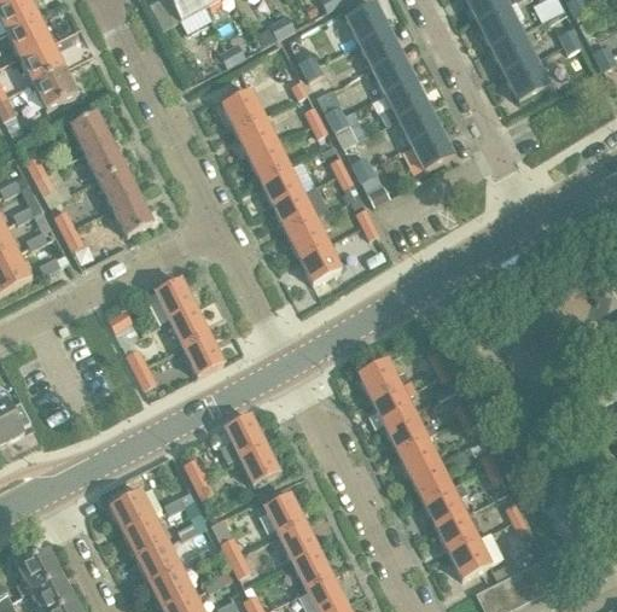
[(0,22),(6,34),(36,18),(28,0),(5,0),(0,3),(0,22)]
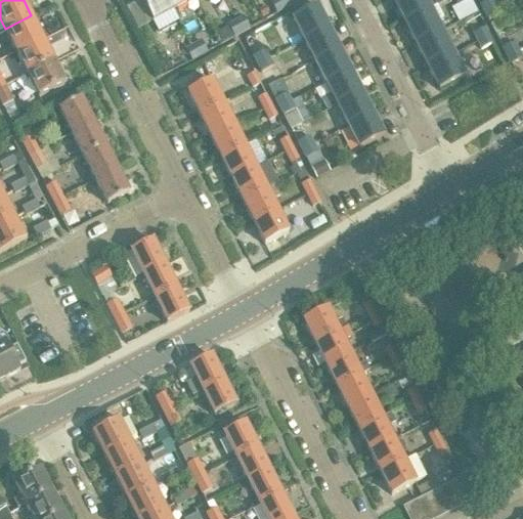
[(143,0),(154,18),(175,7),(171,0),(143,0)]
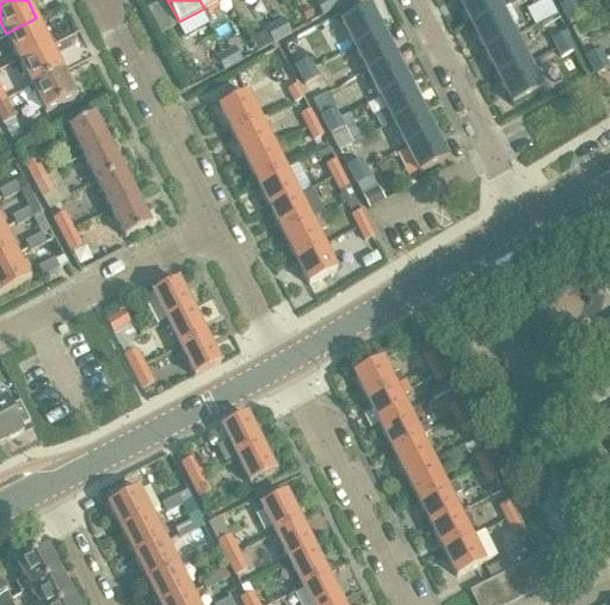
[(324,12),(332,6),(328,0),(318,0),(324,12)]
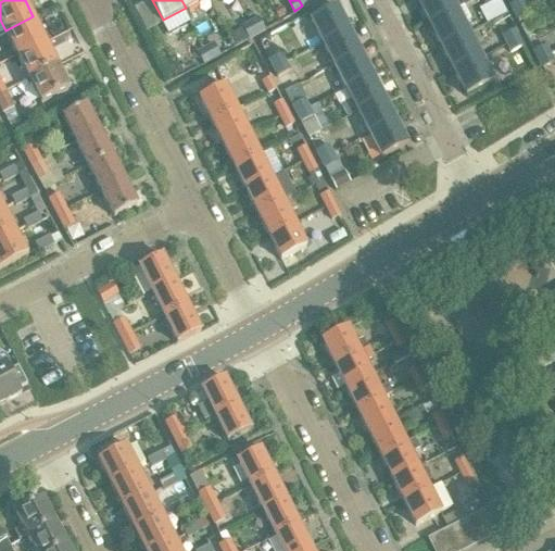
[(430,20),(457,5),(455,0),(420,0),(430,20)]
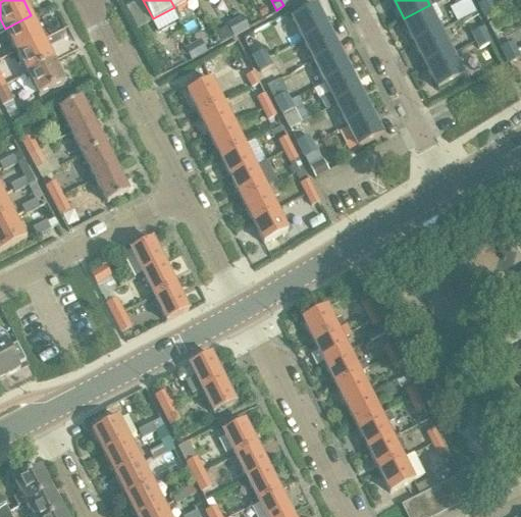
[(482,9),(496,3),(493,0),(480,0),(478,1),(482,9)]
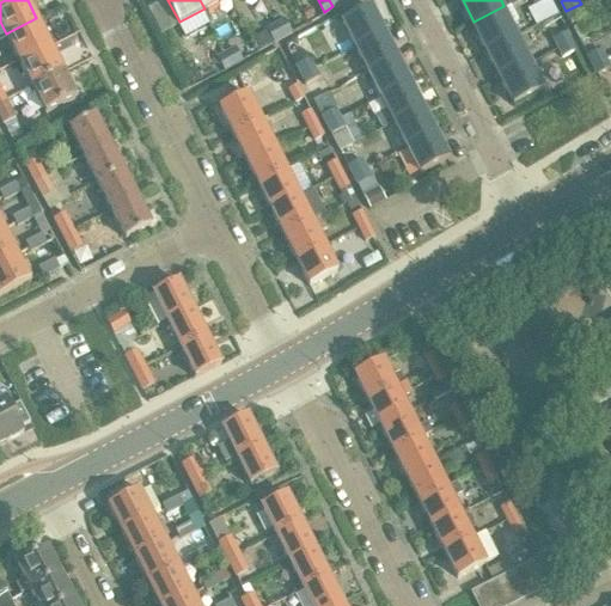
[(512,1),(503,6),(474,22),(487,48),(518,32),(511,20),(519,16),(512,1)]
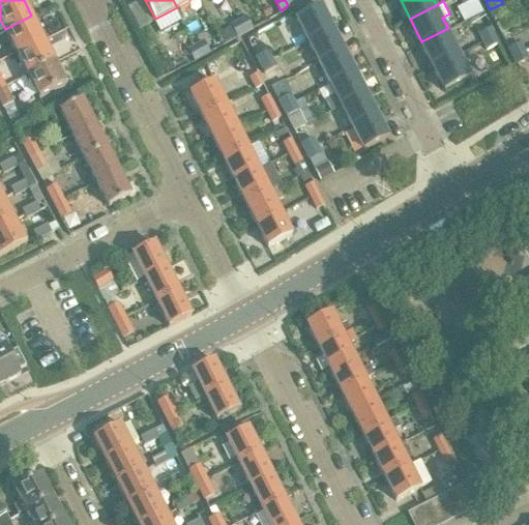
[(321,3),(296,17),(307,38),(332,25),(321,3)]
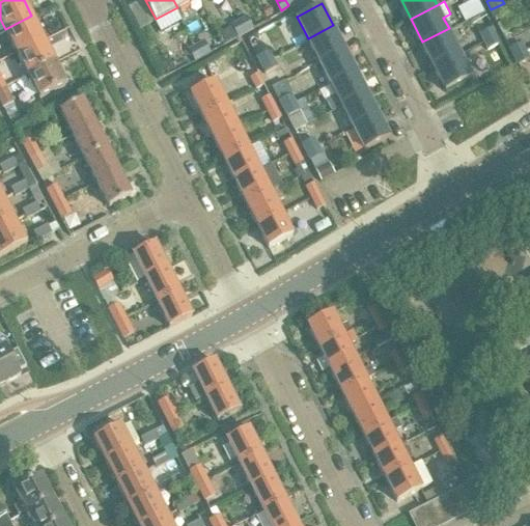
[(508,10),(504,3),(491,9),(495,18),(508,10)]
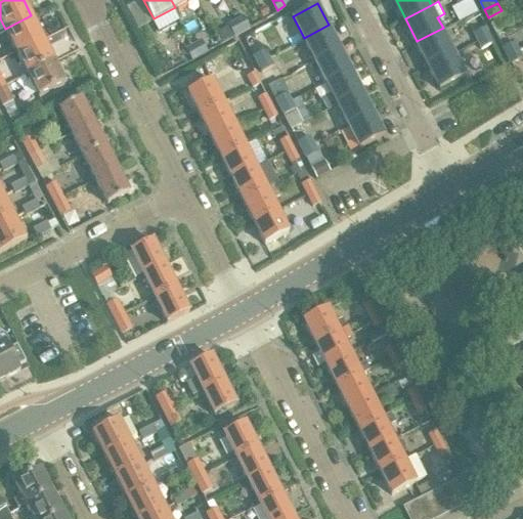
[(243,30),(251,26),(244,12),(235,16),(243,30)]
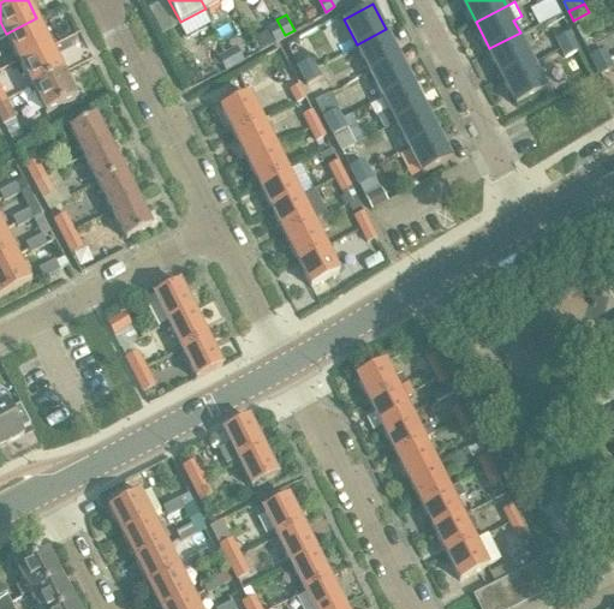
[(19,60),(49,45),(36,18),(6,34),(19,60)]
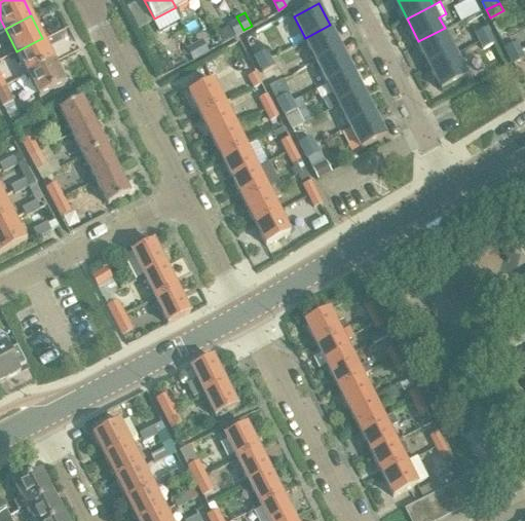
[(236,35),(244,30),(236,16),(228,21),(236,35)]
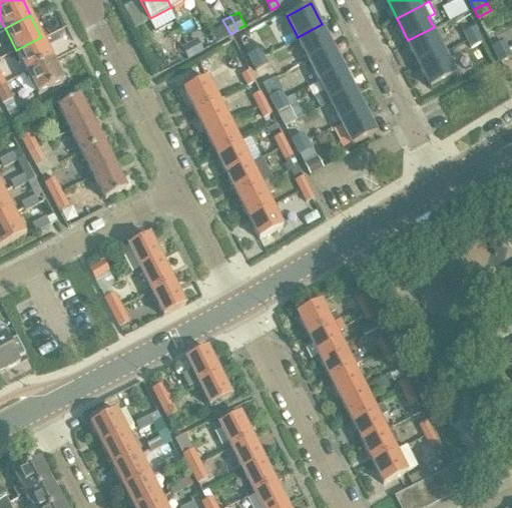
[(309,58),(333,46),(322,24),(298,37),(309,58)]
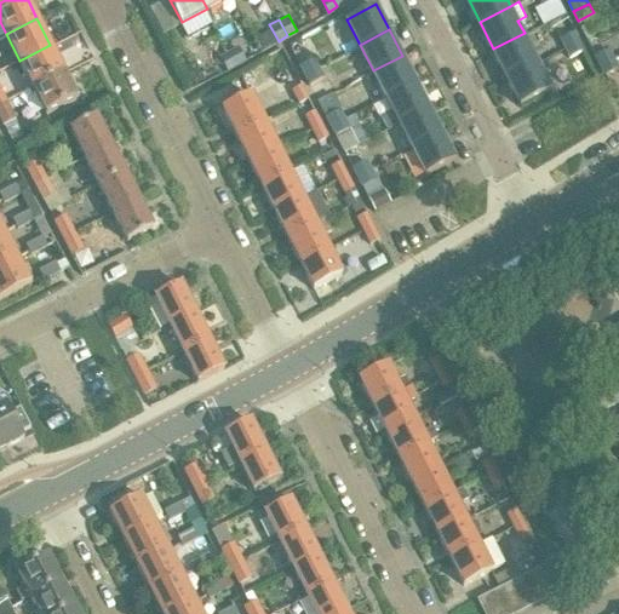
[(567,46),(579,39),(574,29),(561,35),(567,46)]
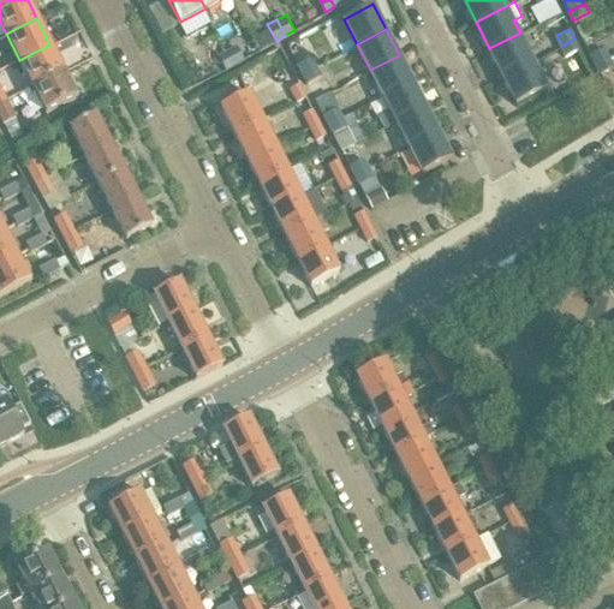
[(504,76),(534,60),(520,33),(489,48),(504,76)]
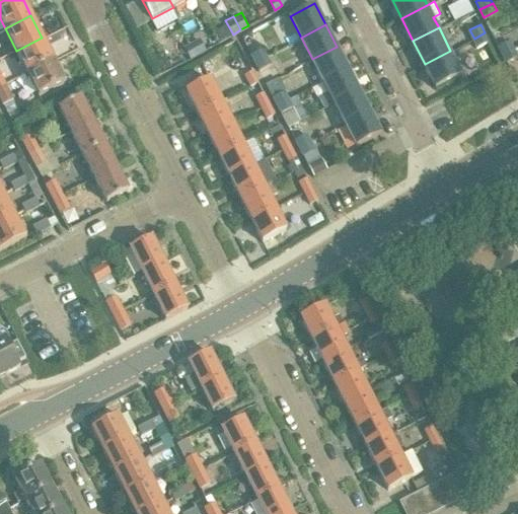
[(489,40),(485,32),(474,39),(477,45),(489,40)]
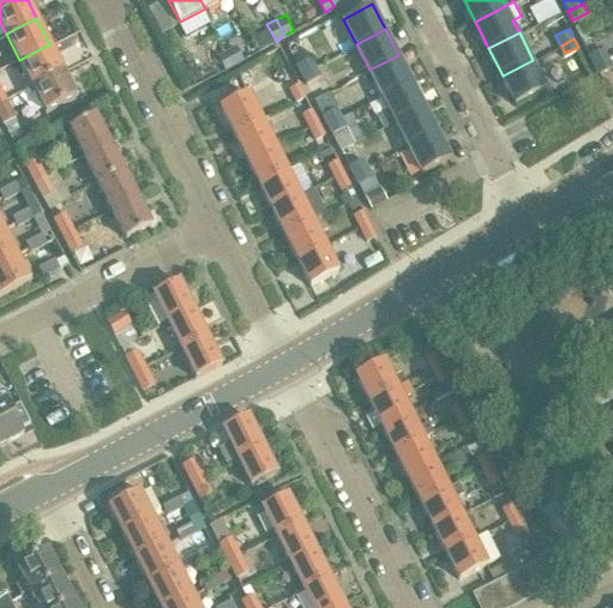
[(234,62),(244,56),(236,43),(227,49),(234,62)]
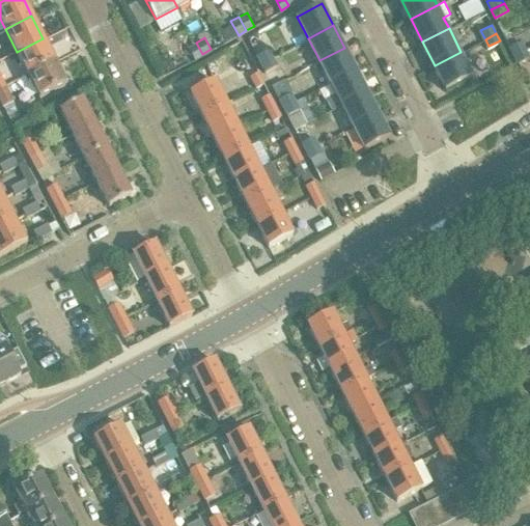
[(28,75),(54,61),(43,38),(17,52),(28,75)]
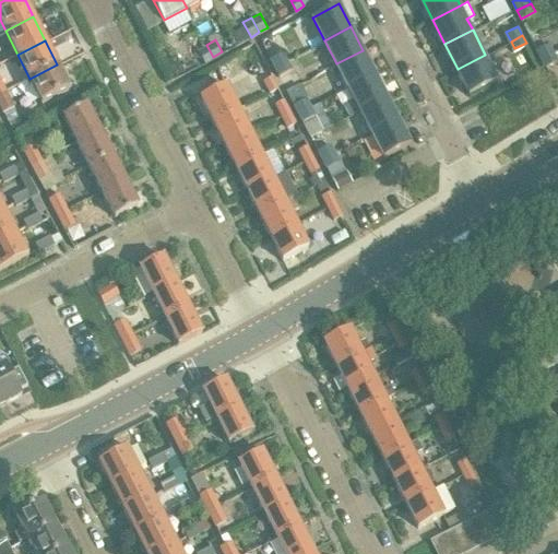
[(542,57),(554,51),(548,42),(537,48),(542,57)]
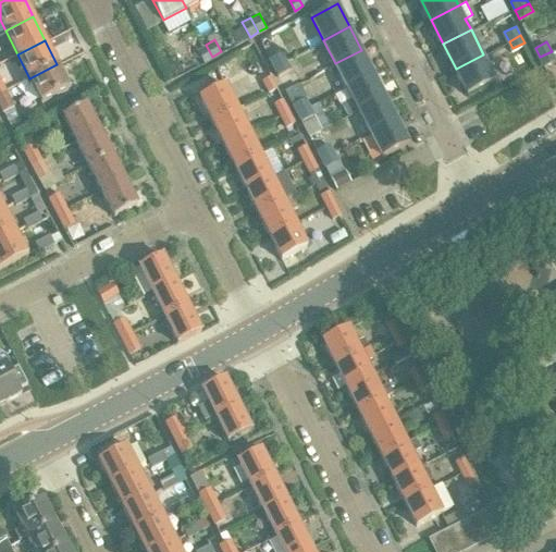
[(205,61),(212,57),(206,45),(198,49),(205,61)]
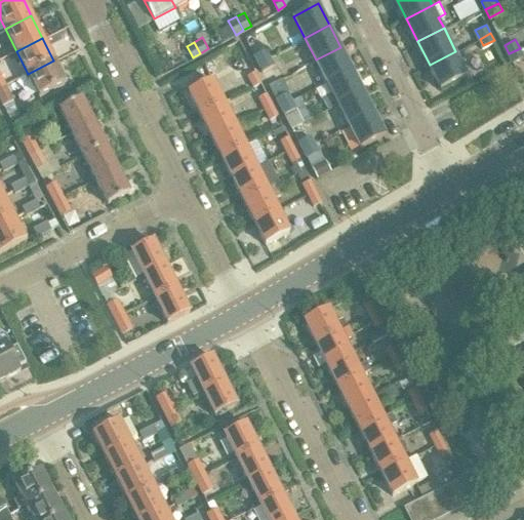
[(254,53),(258,62),(271,55),(267,47),(254,53)]
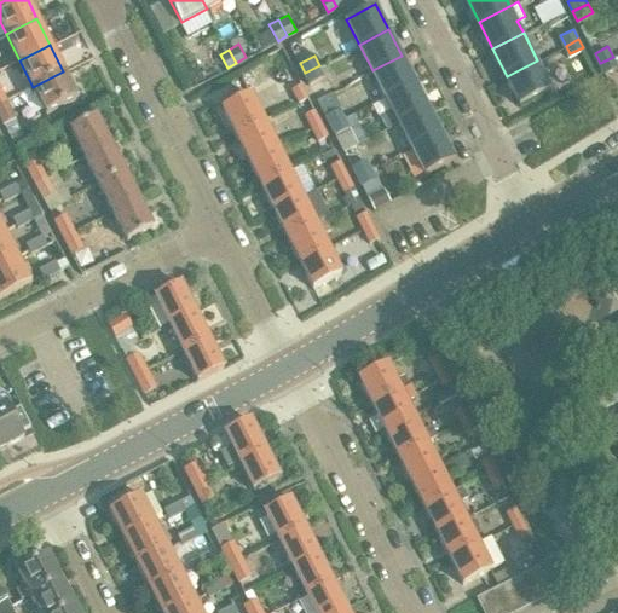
[(402,56),(373,70),(386,96),(415,81),(402,56)]
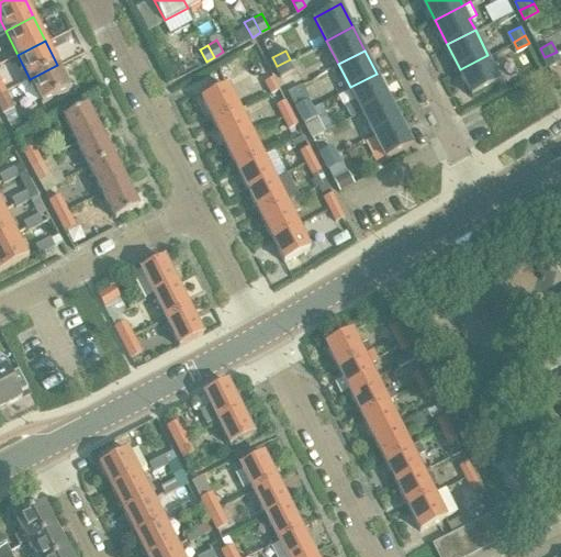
[(560,58),(557,52),(545,57),(549,65),(560,58)]
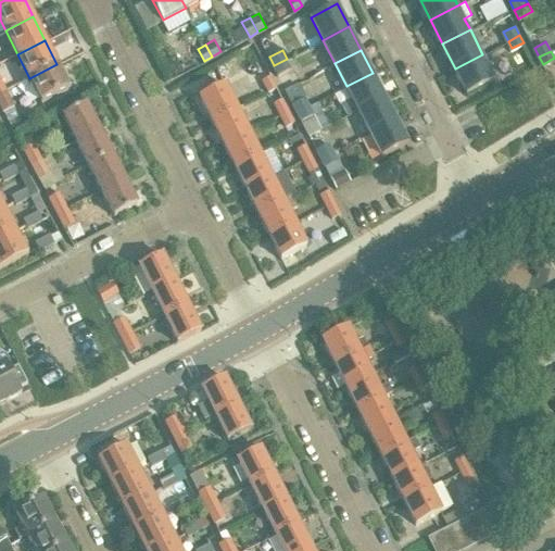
[(467,94),(495,78),(482,54),(455,69),(467,94)]
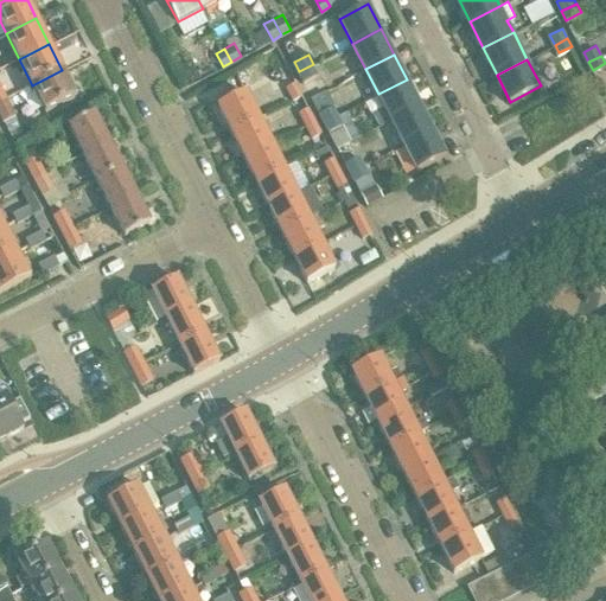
[(326,89),(324,84),(313,64),(299,71),(303,78),(303,80),(311,97),(326,89)]
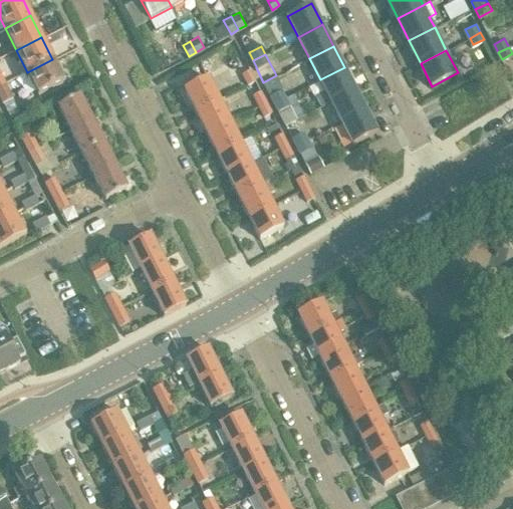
[(38,94),(63,81),(52,59),(27,72),(38,94)]
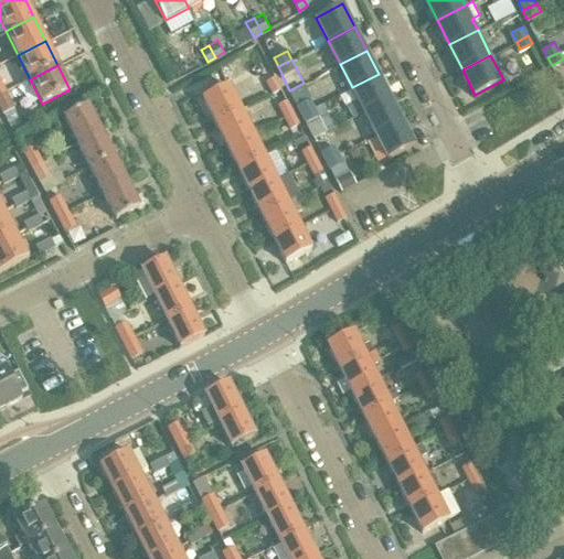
[(273,92),(283,86),(276,74),(266,79),(273,92)]
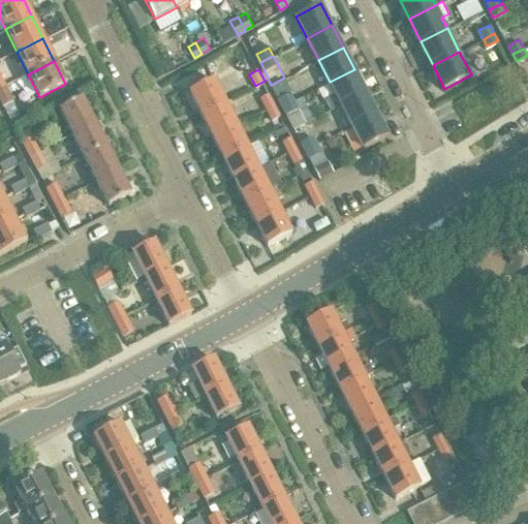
[(341,103),(366,91),(354,69),(330,82),(341,103)]
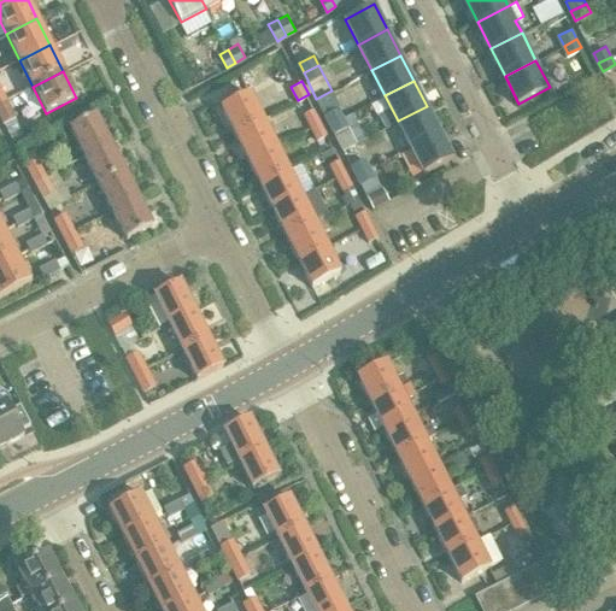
[(330,124),(345,116),(332,90),(316,99),(324,115),(330,124)]
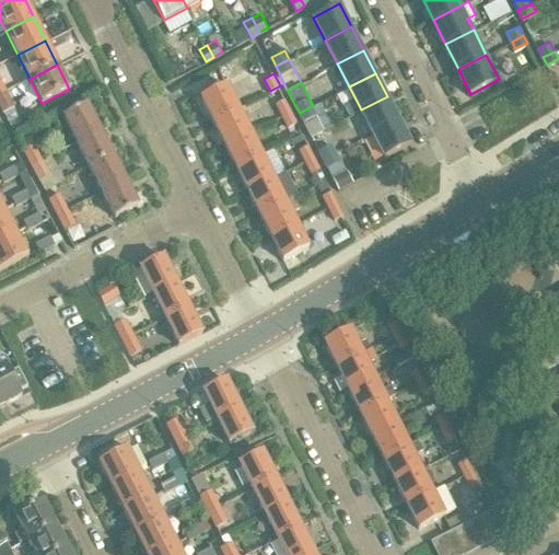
[(226,84),(201,96),(213,120),(237,107),(226,84)]
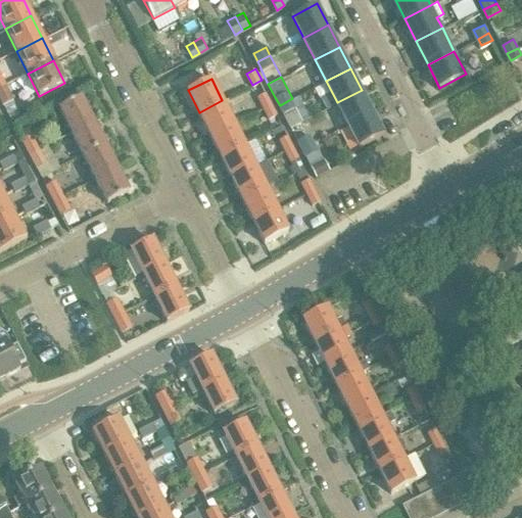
[(7,84),(0,87),(0,97),(2,102),(3,102),(12,97),(13,96),(7,84)]
